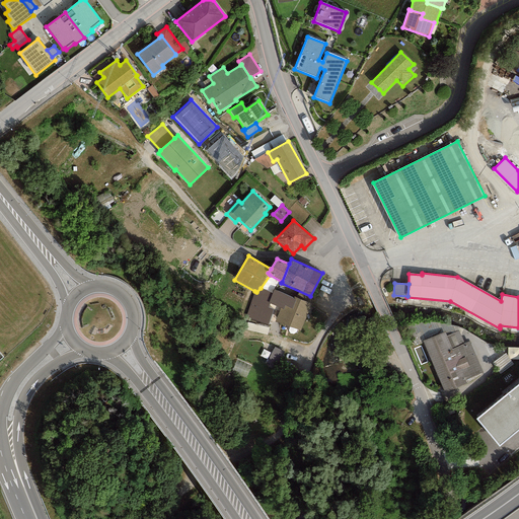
[(272,294),(261,288),(256,292),(254,291),(245,317),(268,325),(273,310),(279,311),(280,308),(283,310),(285,306),(292,308),(296,298),(294,298),(274,290),(272,294)]
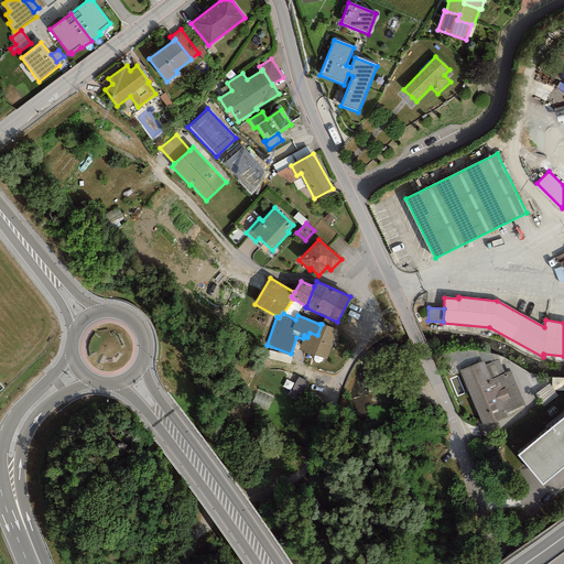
[(320,323),(320,324),(322,324),(317,335),(310,333),(307,337),(304,335),(303,338),(299,349),(326,360),(338,329),(320,323)]
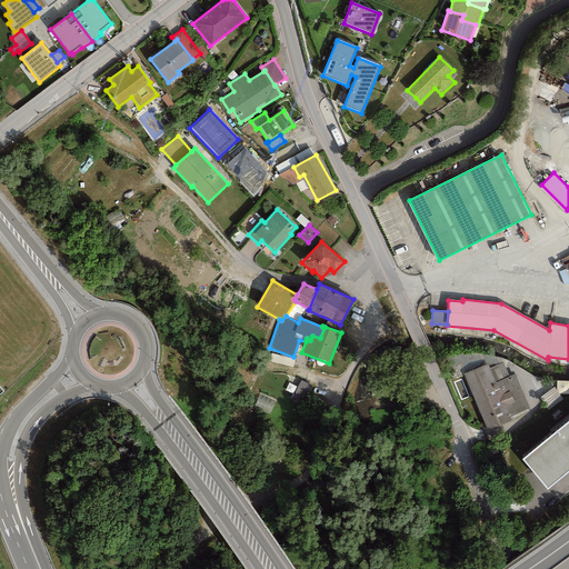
[(487,363),(462,375),(488,430),(511,420),(510,417),(530,409),(515,375),(509,377),(502,363),(489,369),(487,363)]
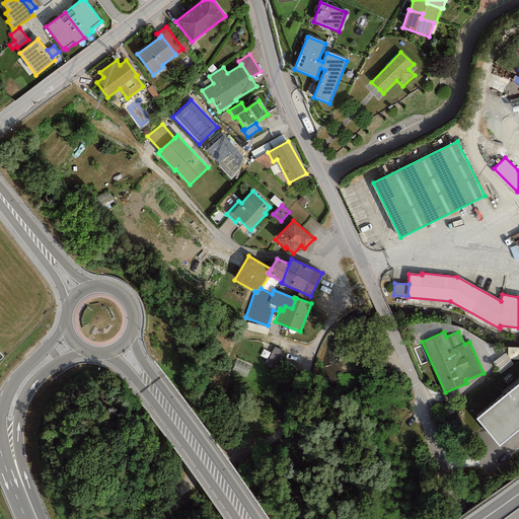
[(275,345),(268,359),(276,363),(283,349),(275,345)]
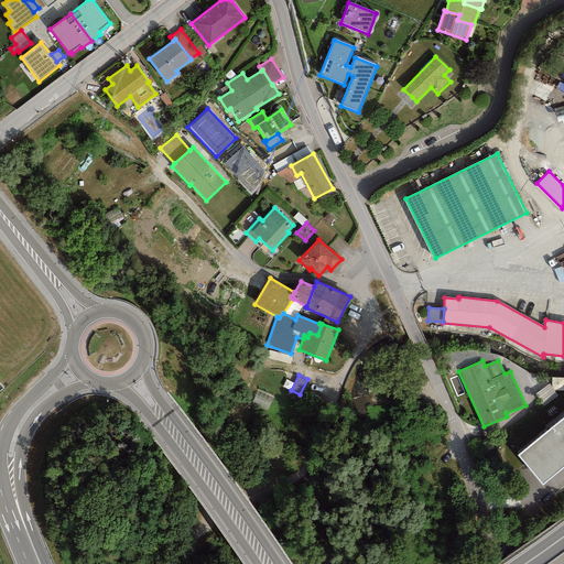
[(563,418),(518,456),(542,485),(563,466),(563,418)]
